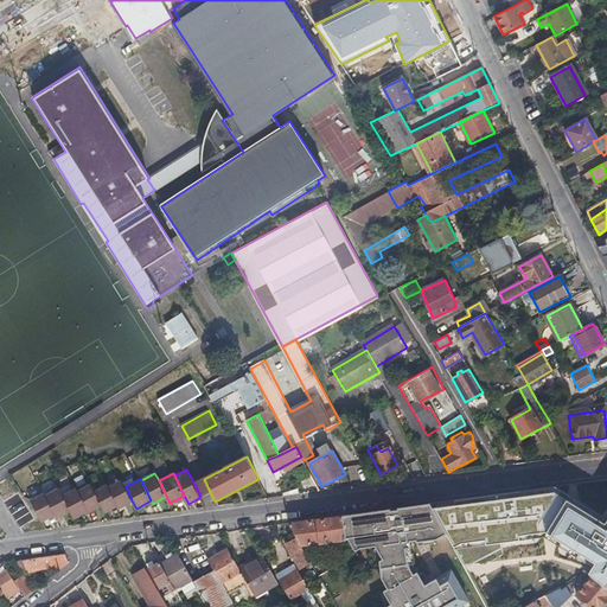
[(200,497),(210,492),(204,479),(195,484),(200,497)]
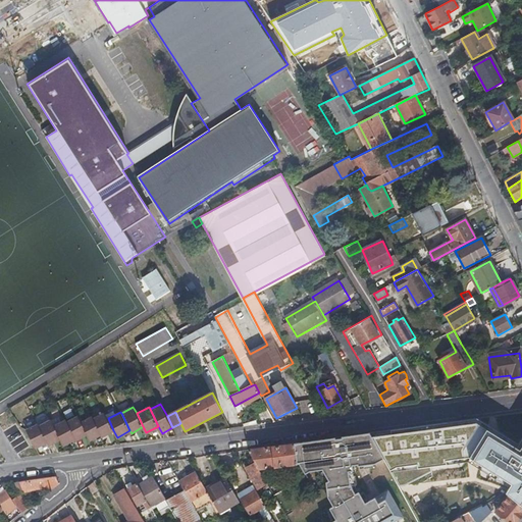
[(105,413),(93,419),(101,434),(102,436),(113,430),(108,418),(105,413)]
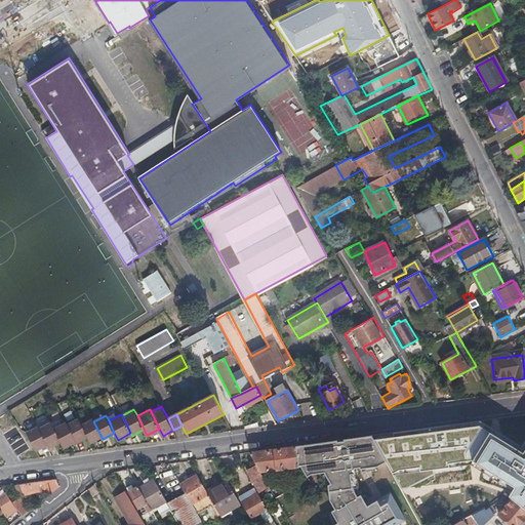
[(68,425),(76,441),(87,436),(82,426),(79,419),(68,425)]
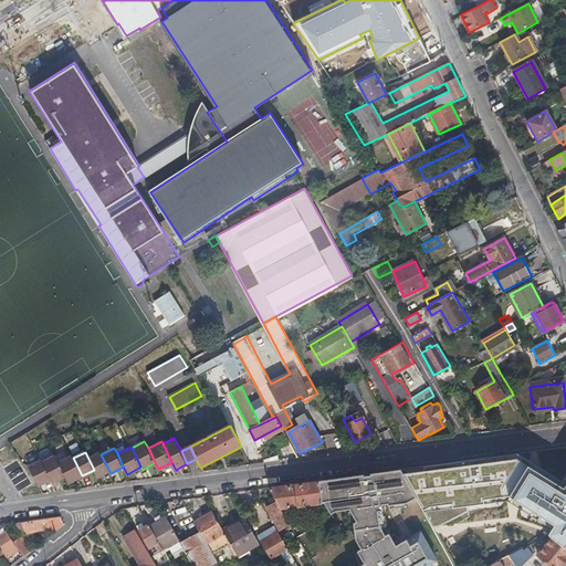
[(100,452),(88,459),(94,470),(97,477),(109,471),(101,454),(100,452)]
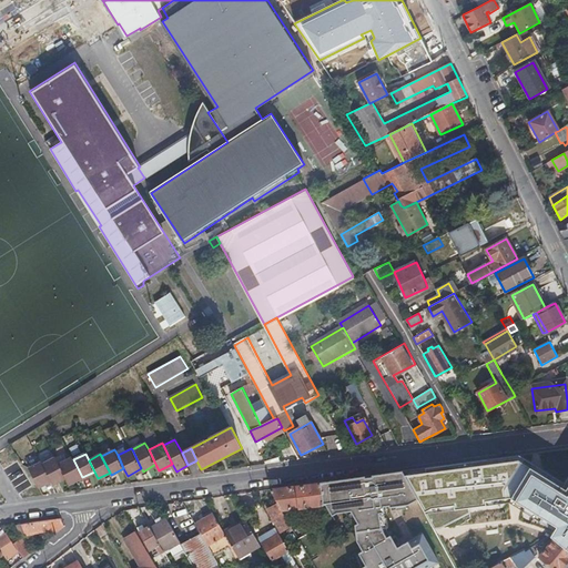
[(72,457),(60,464),(67,477),(70,484),(82,477),(73,459),(72,457)]
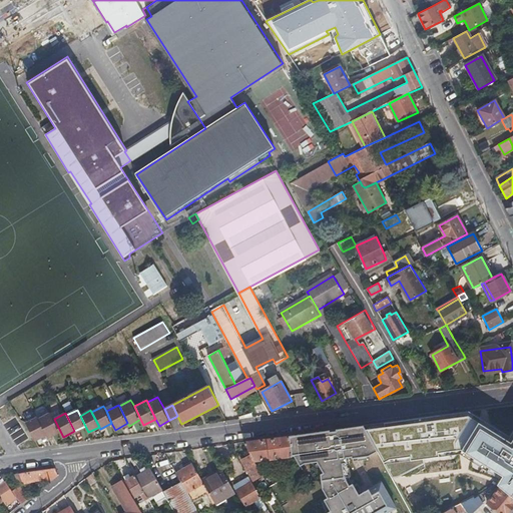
[(52,415),(40,421),(47,433),(48,437),(60,431),(54,419),(52,415)]
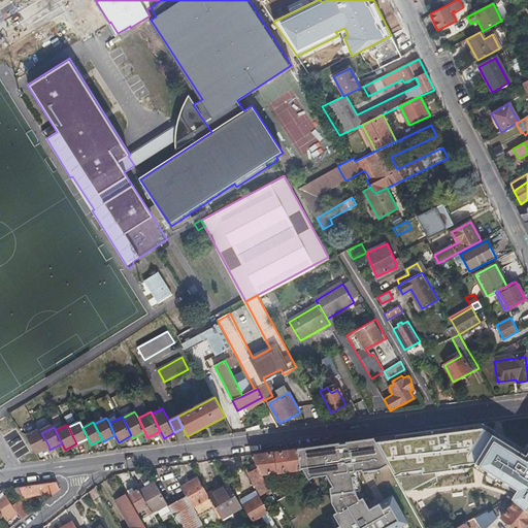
[(36,452),(48,446),(41,433),(39,428),(28,434),(36,452)]
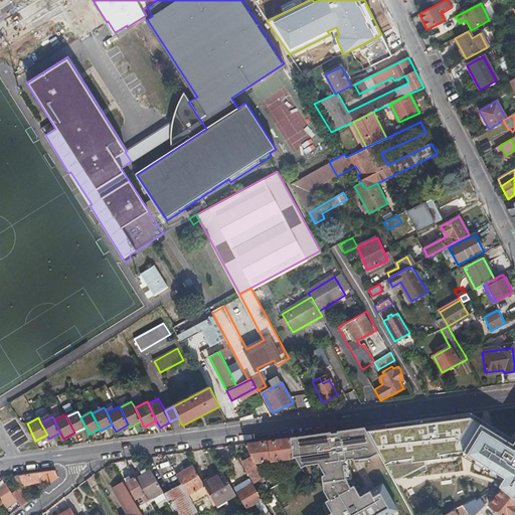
[(463,452),(481,424),(471,417),(444,421),(443,417),(400,423),(400,427),(368,432),(380,453),(386,465),(392,461),(412,459),(412,463),(442,459),(441,455),(463,452)]
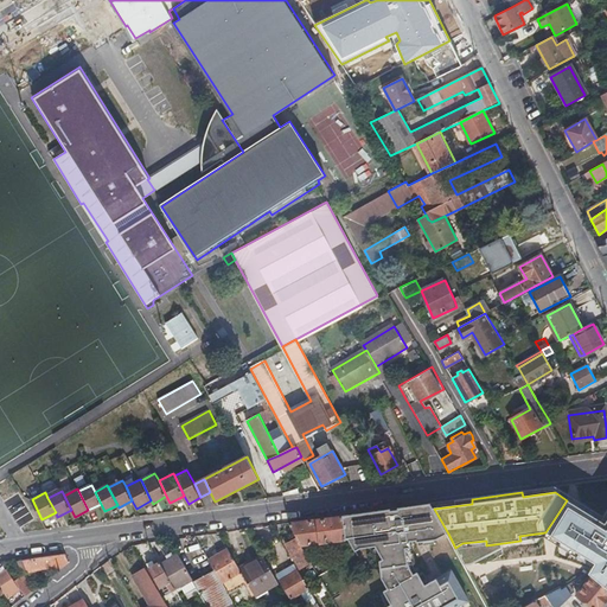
[(606,519),(605,524),(589,513),(592,510),(582,505),(580,509),(567,500),(545,532),(560,542),(557,545),(573,555),(575,550),(595,563),(588,573),(606,588),(606,519)]
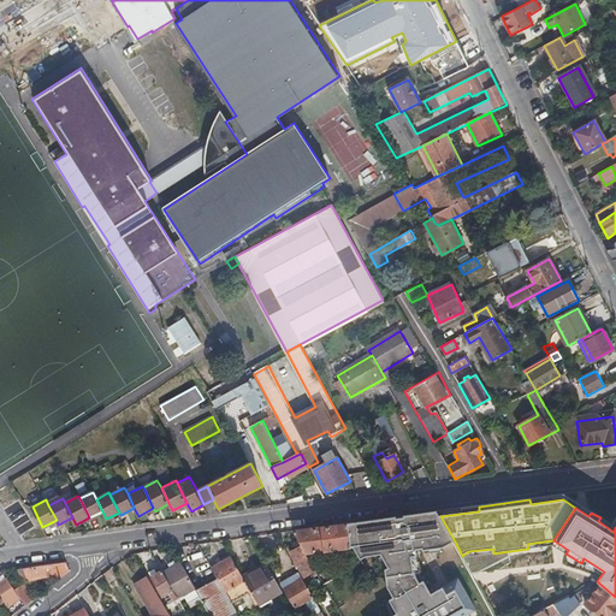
[(406,516),(349,523),(353,548),(356,548),(360,555),(365,550),(372,550),(372,554),(380,552),(388,567),(384,569),(388,586),(394,597),(390,599),(396,614),(390,615),(463,615),(475,610),(457,580),(431,594),(424,581),(419,584),(416,576),(415,572),(421,570),(419,554),(418,554),(416,549),(424,549),(424,550),(443,548),(455,542),(440,516),(438,513),(428,517),(407,520),(406,516)]
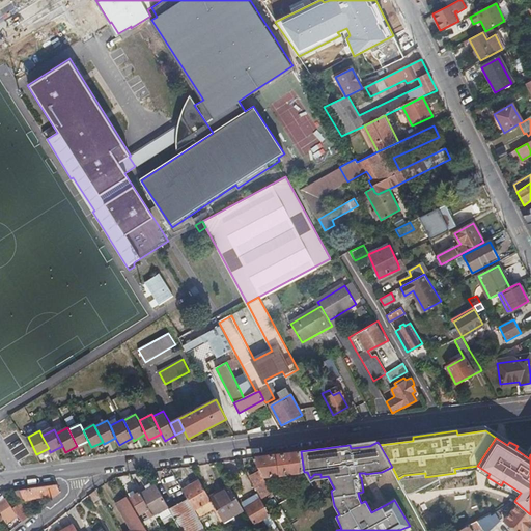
[(301,451),(253,457),(264,477),(301,473),(304,483),(311,480),(309,478),(310,478),(307,472),(304,472),(301,451)]
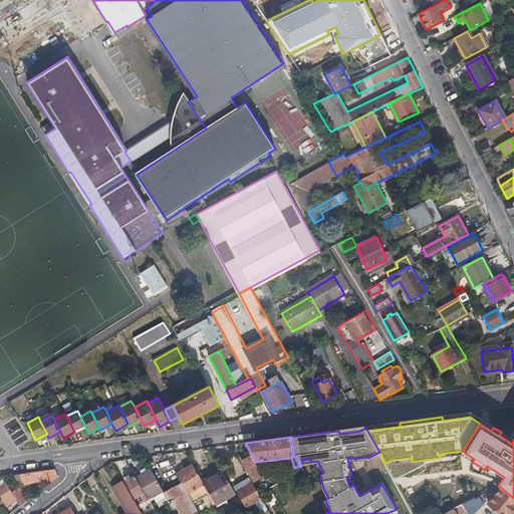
[(256,462),(247,467),(255,481),(264,476),(260,469),(256,462)]
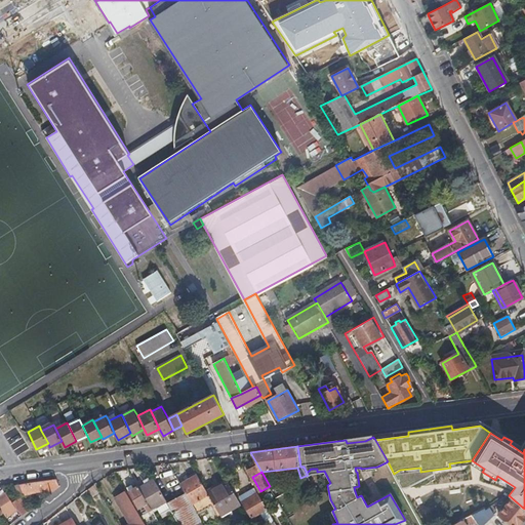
[(207,492),(198,475),(180,485),(185,493),(191,503),(208,493),(207,492)]
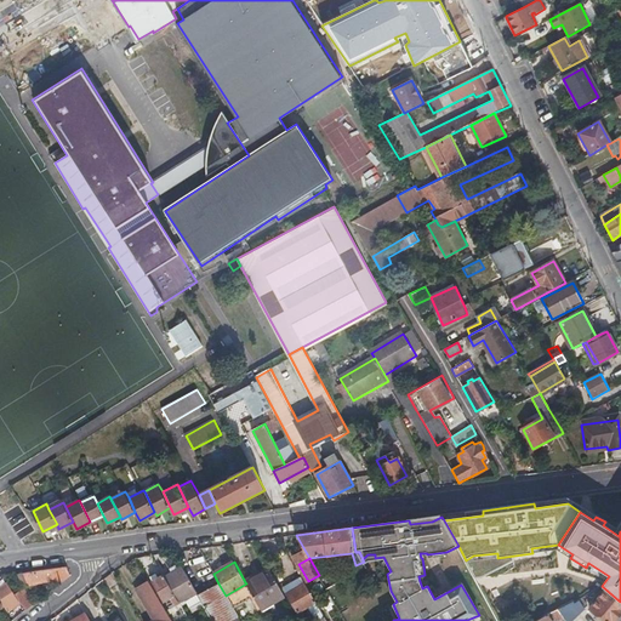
[(68,565),(23,571),(30,586),(58,579),(62,584),(72,576),(68,565)]
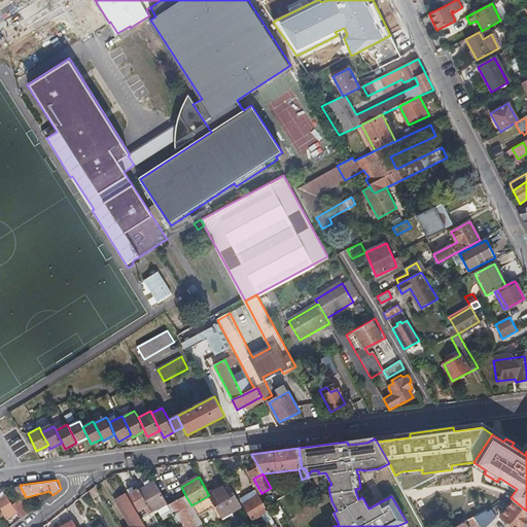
[(169,504),(155,481),(140,490),(148,505),(153,513),(157,511),(164,521),(175,515),(169,504)]
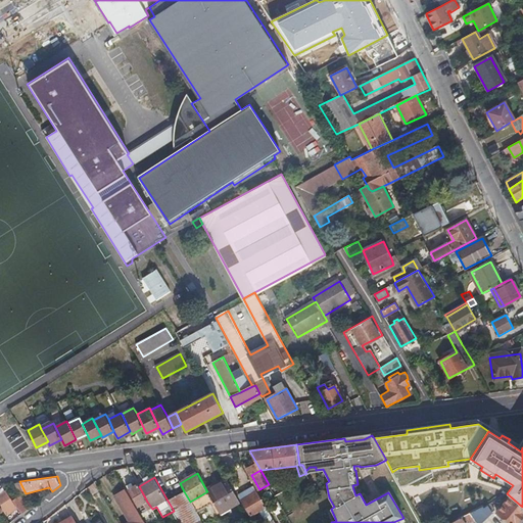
[(228,479),(206,490),(207,491),(217,508),(220,514),(241,503),(238,498),(228,479)]
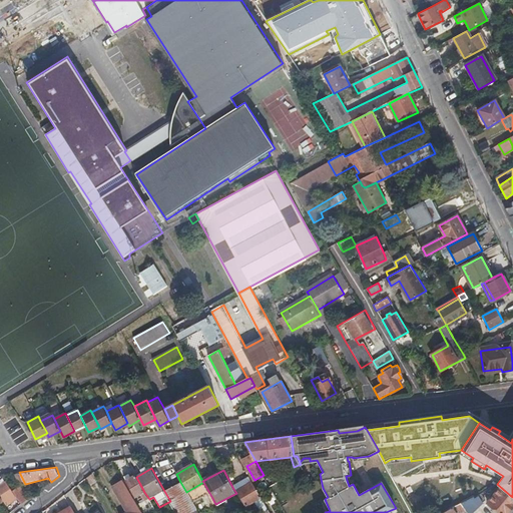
[(136,477),(135,475),(127,480),(137,496),(144,492),(136,477)]
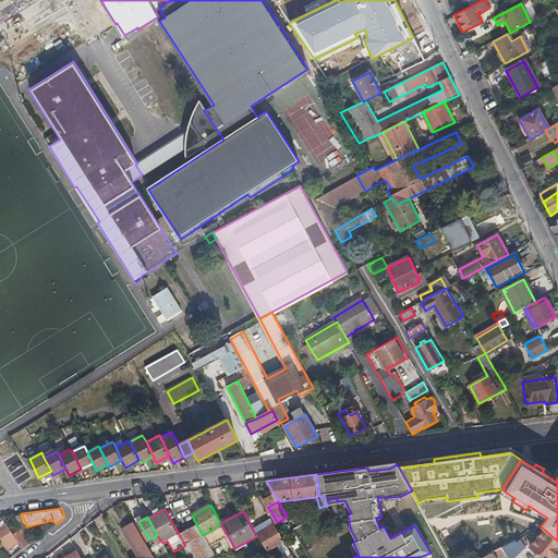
[(137,557),(153,557),(133,523),(121,530),(137,557)]
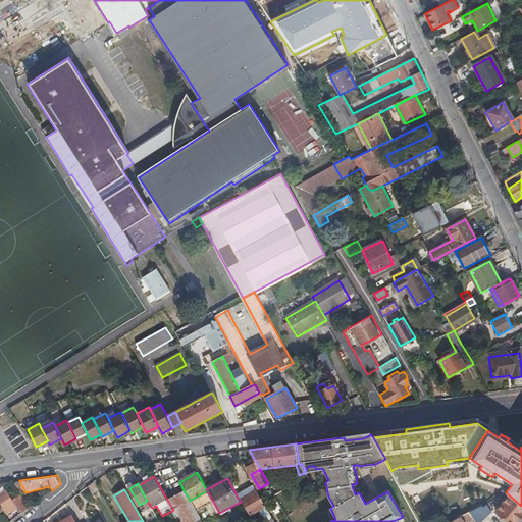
[(190,501),(184,490),(167,500),(173,510),(179,521),(193,521),(199,518),(196,512),(190,501)]
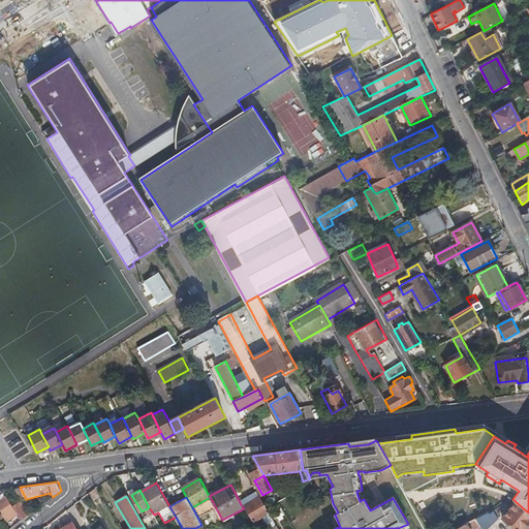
[(266,507),(260,497),(245,505),(254,522),(269,514),(266,507)]
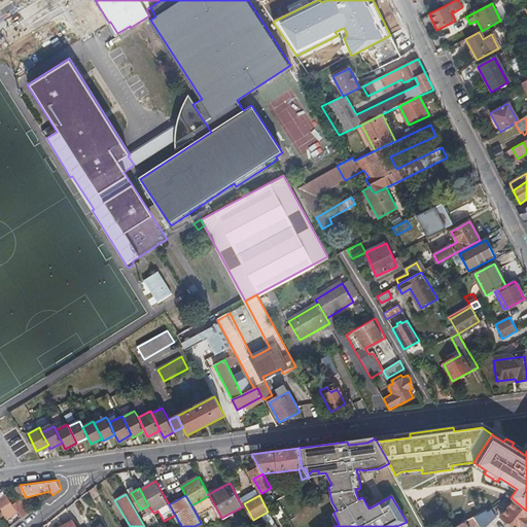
[(16,513),(5,496),(0,499),(0,506),(7,519),(16,513)]
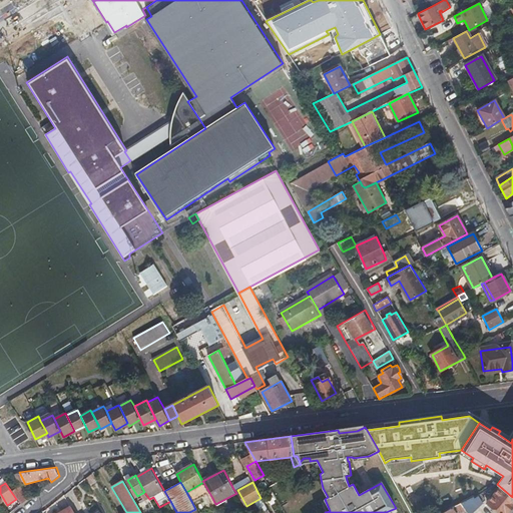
[(20,487),(13,491),(21,505),(22,505),(28,500),(20,487)]
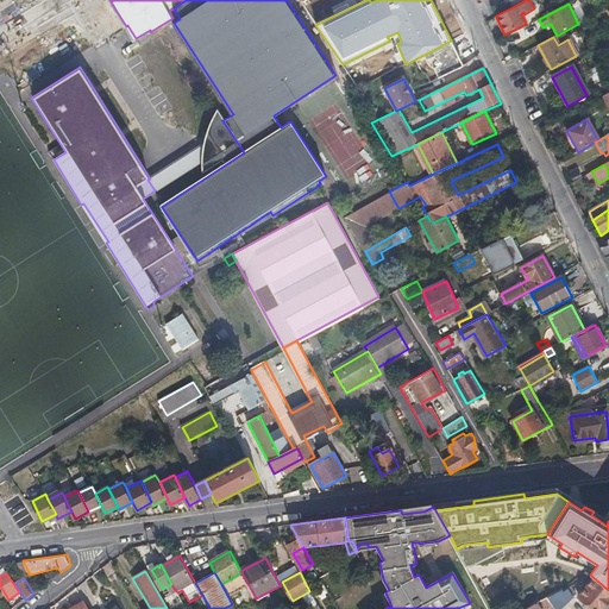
[(590,608),(600,608),(608,600),(608,594),(592,579),(577,597),(590,608)]
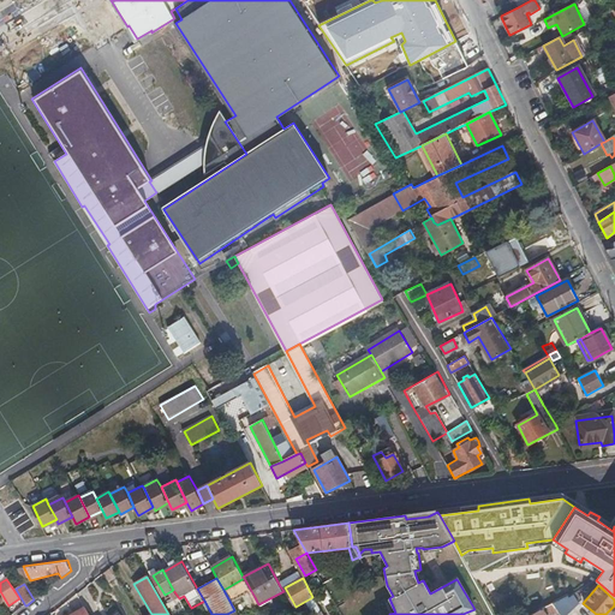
[(565,614),(580,598),(577,592),(567,598),(566,596),(553,603),(559,610),(561,614),(565,614)]
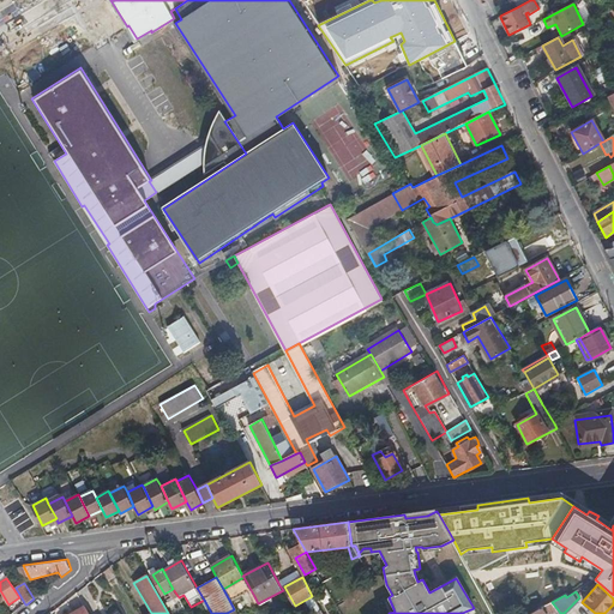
[(549,603),(530,613),(548,613),(558,609),(552,602),(549,603)]
